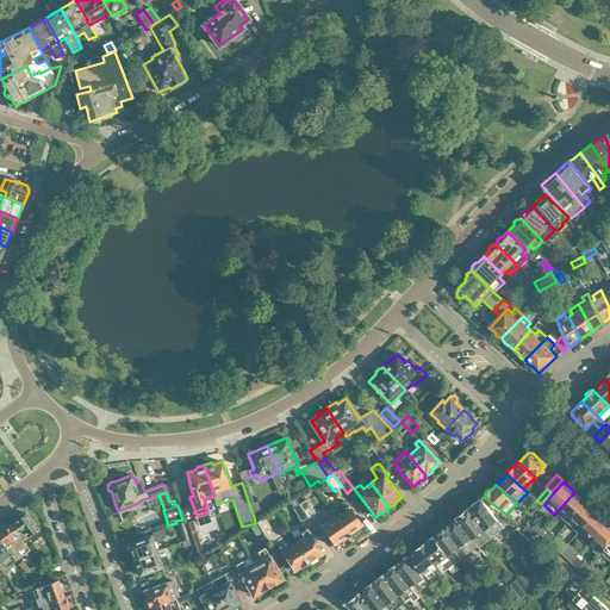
[(574,492),(555,514),(566,524),(567,523),(572,518),(586,502),(574,492)]
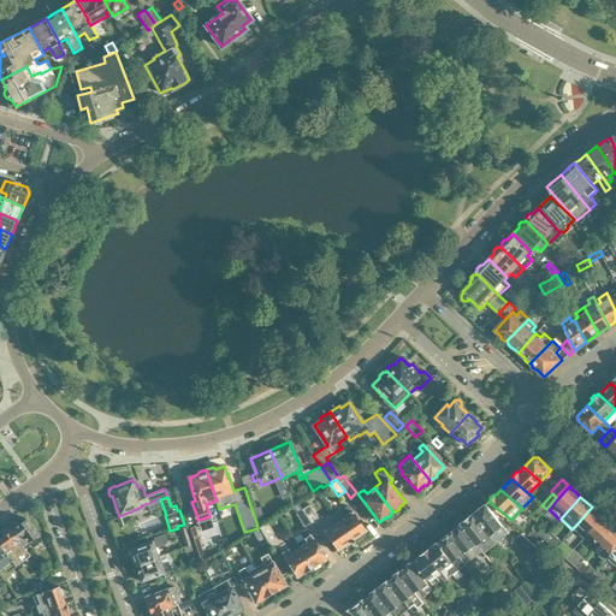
[(309,504),(302,509),(312,522),(313,523),(319,520),(309,504)]
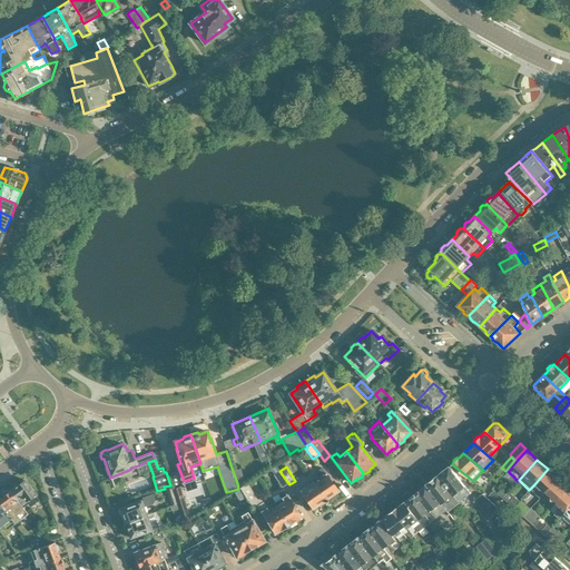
[(312,479),(327,501),(333,498),(334,493),(338,490),(322,467),(316,471),(318,474),(312,479)]
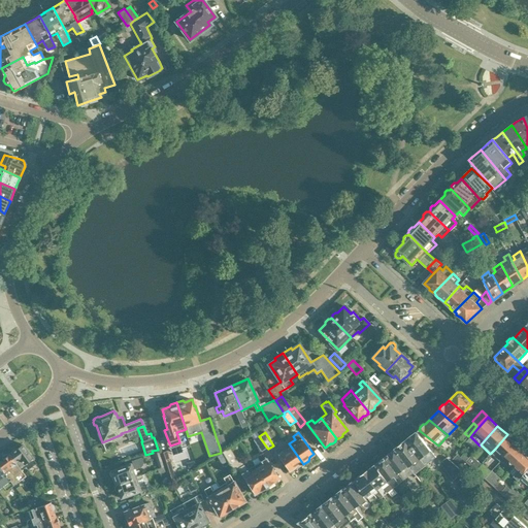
[(436,457),(417,432),(405,440),(425,465),(436,457)]
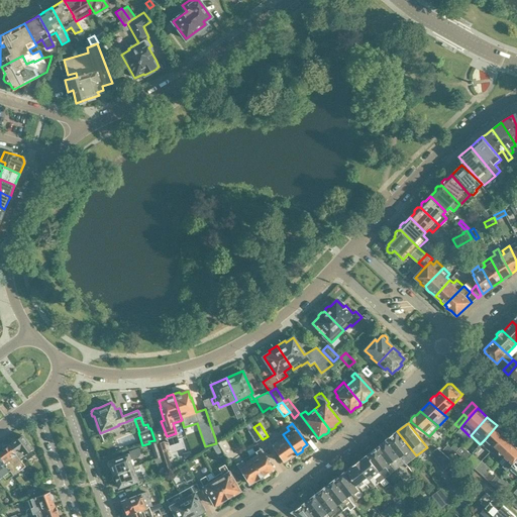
[(218,425),(211,427),(215,438),(222,436),(218,425)]
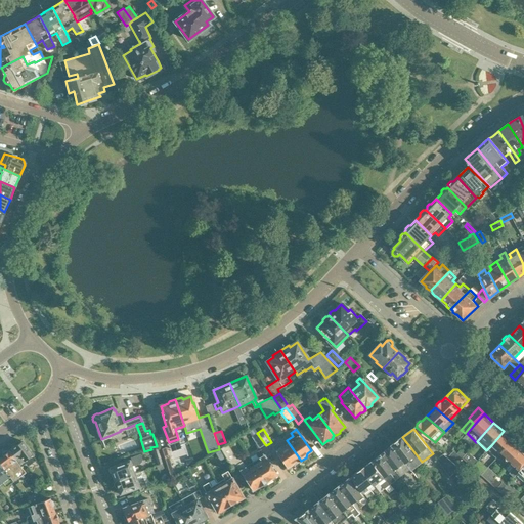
[(500,453),(513,439),(504,431),(491,445),(487,449),(496,457),(500,453)]
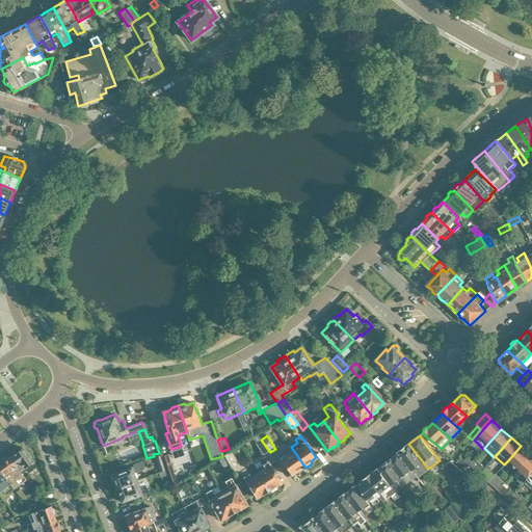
[(269,451),(261,440),(256,443),(263,455),(269,451)]
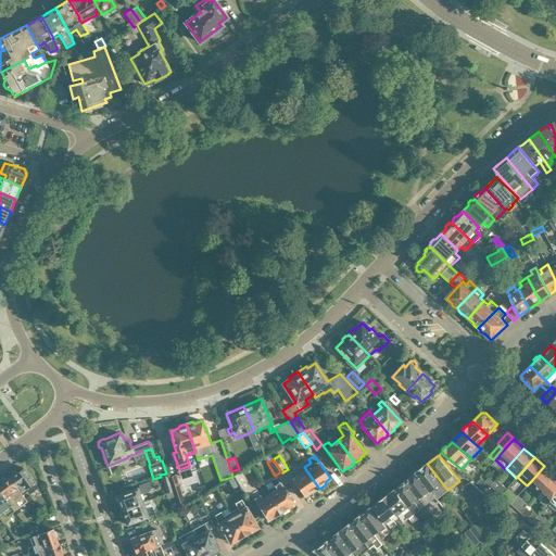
[(302,464),(289,472),(305,495),(308,492),(313,493),(319,489),(304,467),(302,464)]
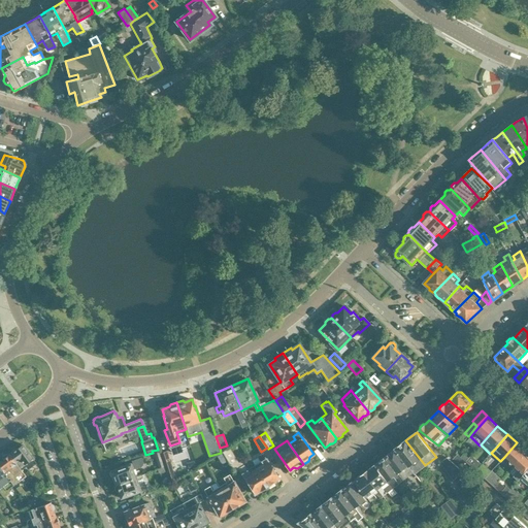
[(425,465),(405,440),(395,449),(414,472),(415,474),(425,465)]
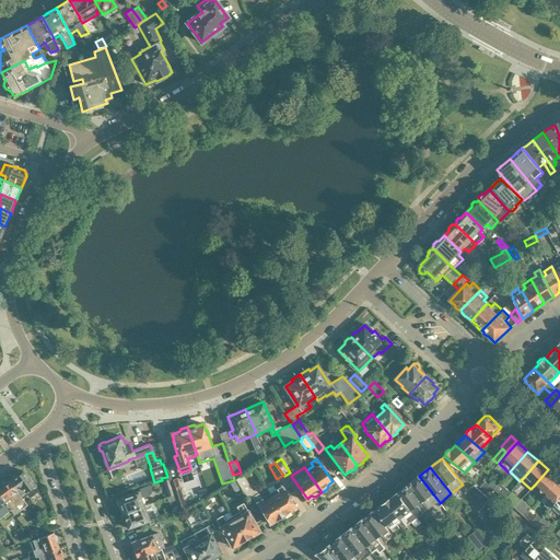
[(545,494),(559,479),(548,469),(535,485),(545,494)]
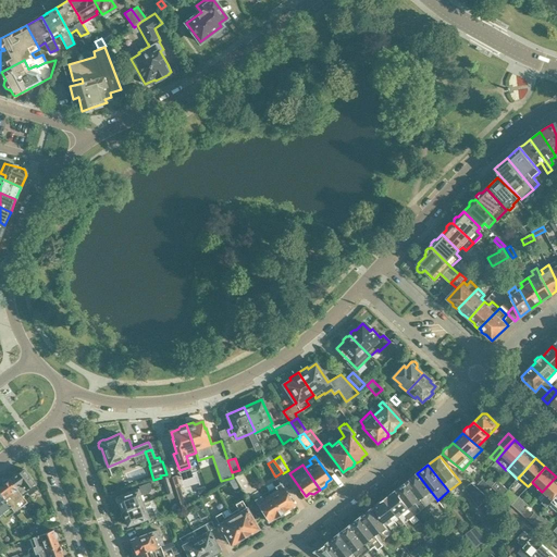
[(16,474),(9,480),(20,494),(21,494),(25,490),(29,495),(37,489),(34,484),(35,484),(34,482),(35,480),(33,478),(29,478),(24,469),(22,470),(20,469),(16,471),(16,473),(16,474)]
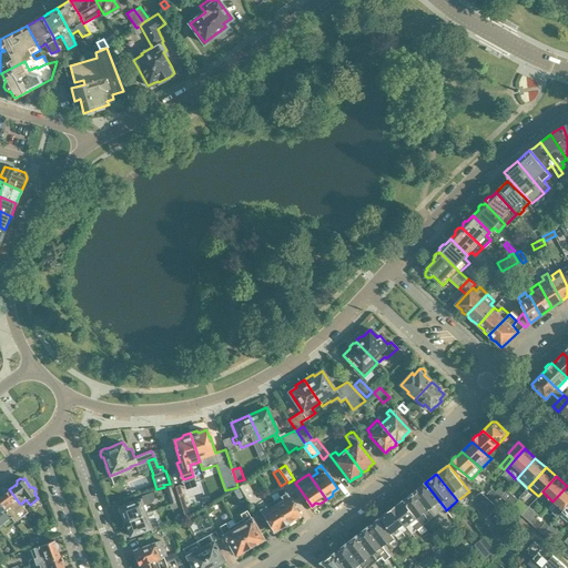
[(288,525),(273,500),(265,505),(262,500),(260,496),(256,497),(247,482),(239,486),(245,496),(252,508),(257,505),(274,531),(280,528),(280,530),(288,525)]
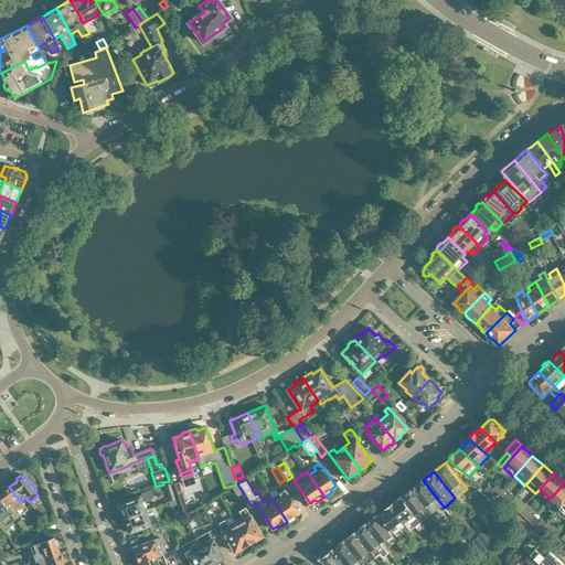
[(443,505),(423,480),(412,489),(432,514),(443,505)]
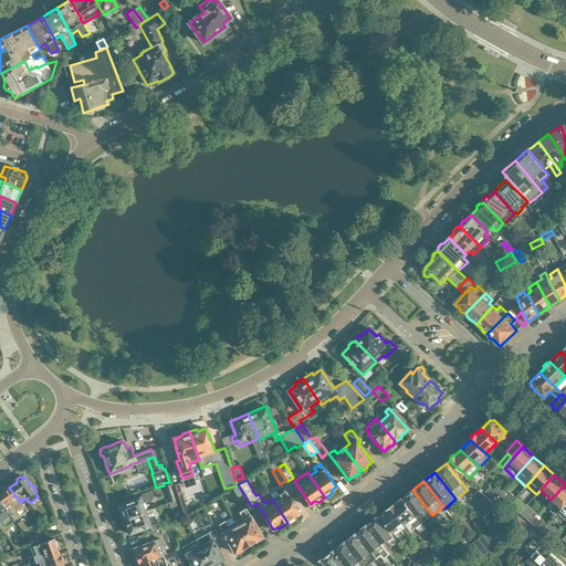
[(179,483),(171,485),(174,495),(175,495),(181,517),(188,513),(179,483)]
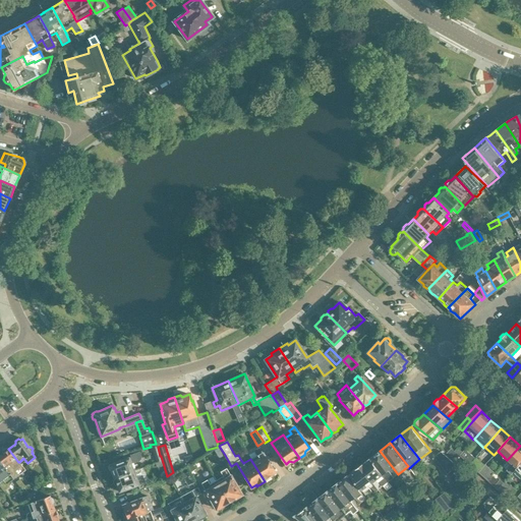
[(219,446),(214,449),(219,458),(225,455),(219,446)]
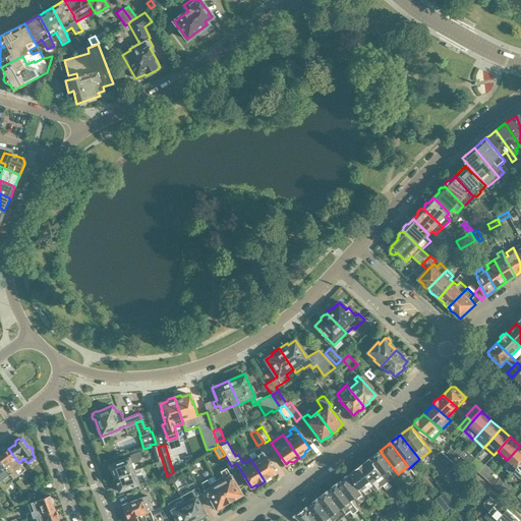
[(513,471),(520,462),(520,446),(520,447),(520,446),(507,460),(512,464),(507,470),(511,474),(513,471)]
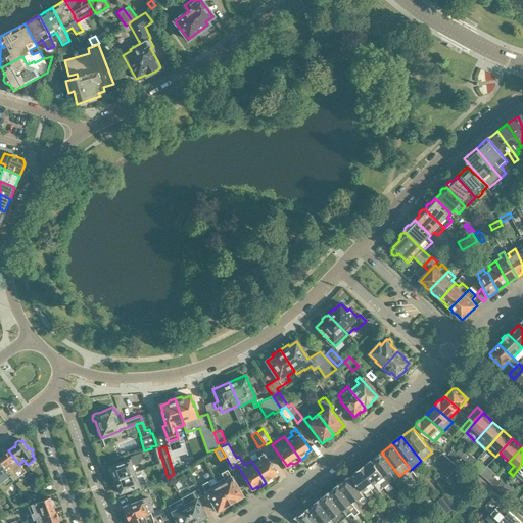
[(258,457),(251,461),(266,483),(273,479),(272,477),(276,474),(264,454),(259,448),(255,452),(258,457)]
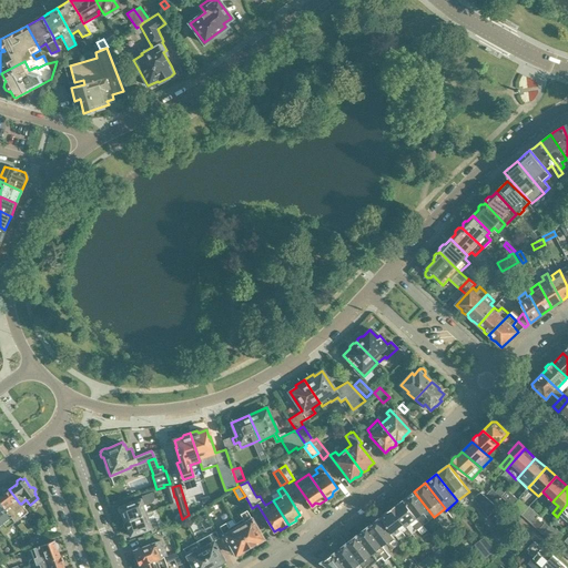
[(24,508),(21,504),(20,504),(9,489),(6,488),(2,490),(2,492),(3,494),(0,496),(0,503),(14,521),(28,511),(29,514),(33,510),(29,505),(24,508)]
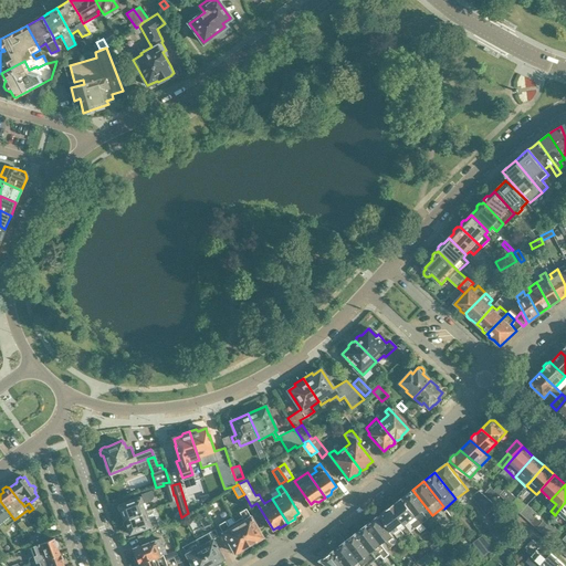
[(494,490),(490,486),(485,492),(494,500),(500,494),(494,490)]
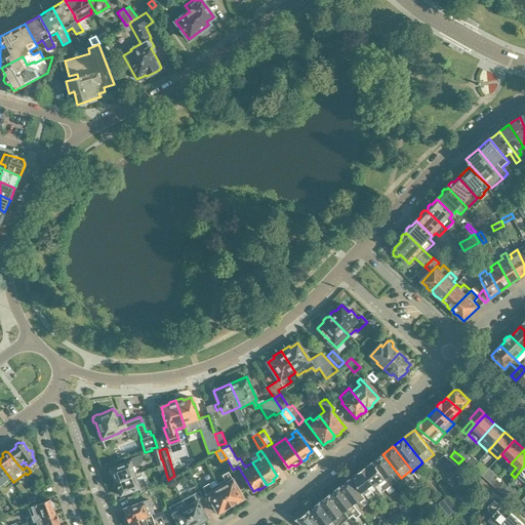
[(477,462),(468,453),(466,455),(463,458),(473,468),(477,462)]
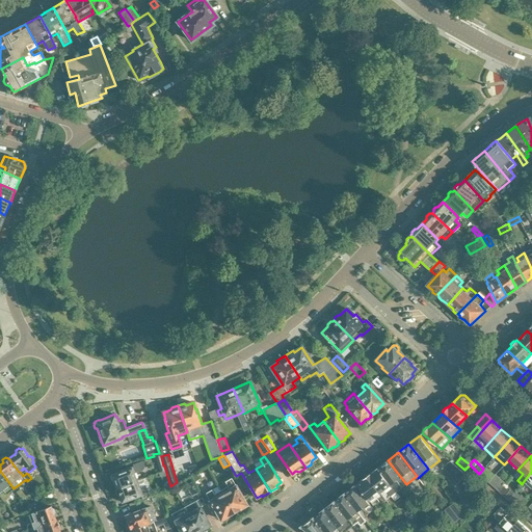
[(406,484),(388,460),(377,469),(397,491),(406,484)]
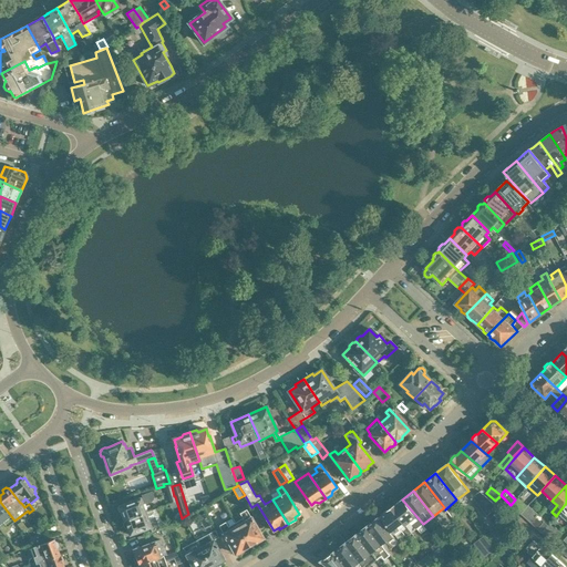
[(122,512),(125,521),(146,512),(143,504),(146,503),(152,501),(153,498),(153,497),(153,496),(152,492),(142,495),(143,497),(120,506),(119,508),(120,512),(122,512)]
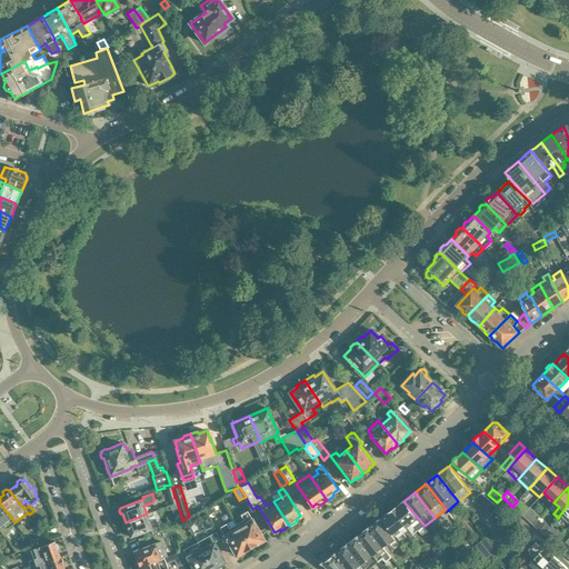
[(482,493),(475,499),(488,518),(500,509),(482,493)]
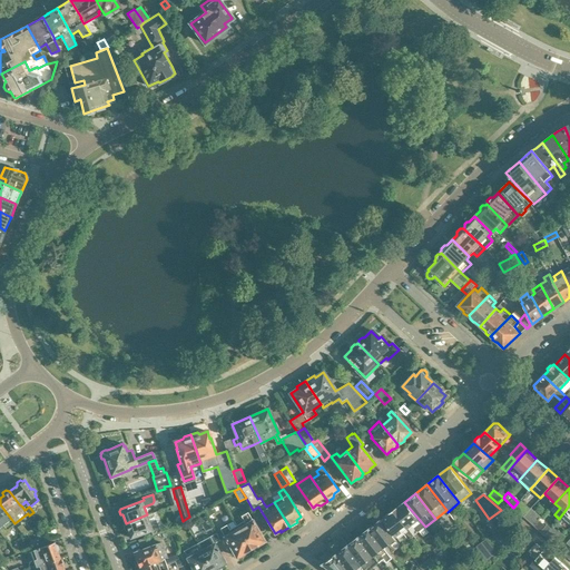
[(519,502),(518,502),(513,508),(523,516),(531,507),(522,499),(519,502)]
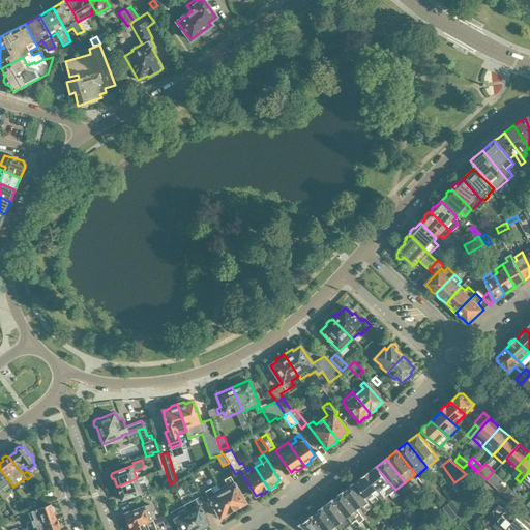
[(395,490),(376,467),(366,474),(385,498),(395,490)]
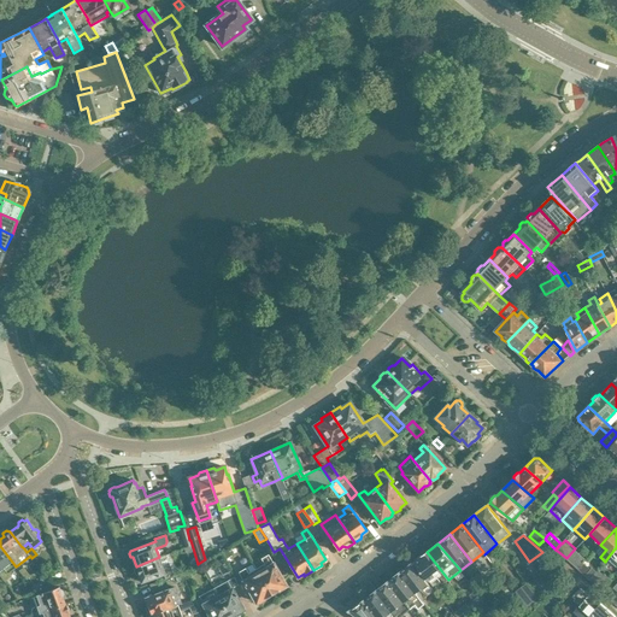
[(16,566),(0,546),(0,575),(4,581),(9,577),(11,576),(9,573),(16,566)]
